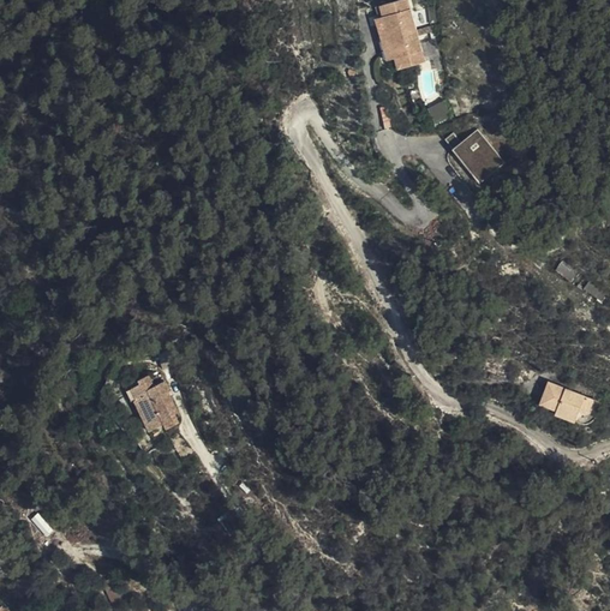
[(364,0),(366,5),(359,9),(375,40),(382,37),(388,51),(412,39),(393,0),(364,0)]
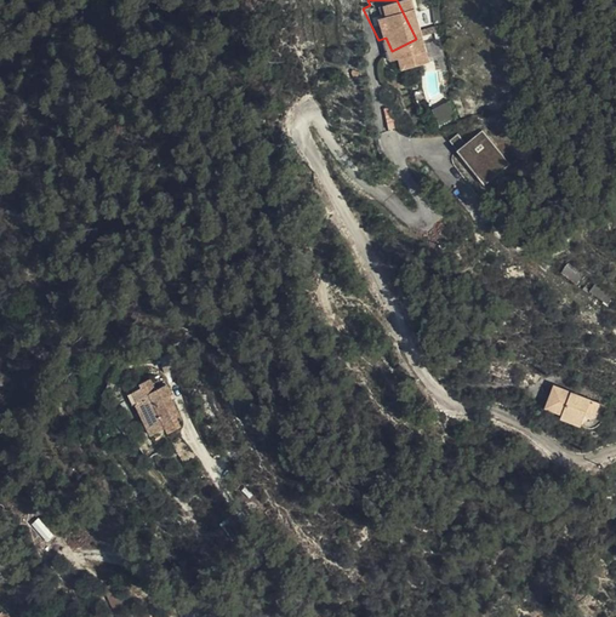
[(434,121),(450,114),(443,98),(427,107),(434,121)]
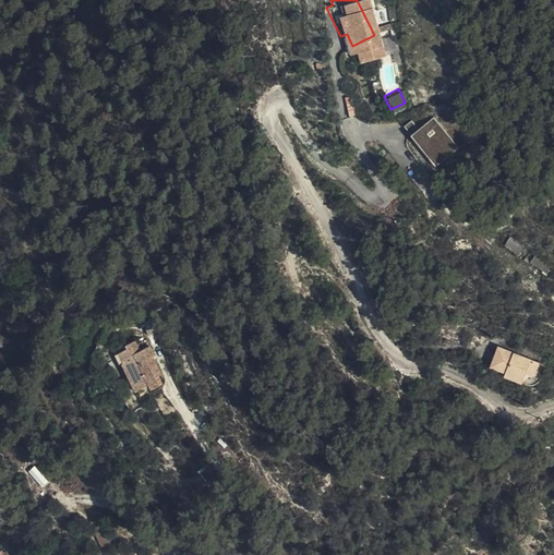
[(409,121),(401,128),(434,167),(456,148),(431,118),(417,130),(409,121)]
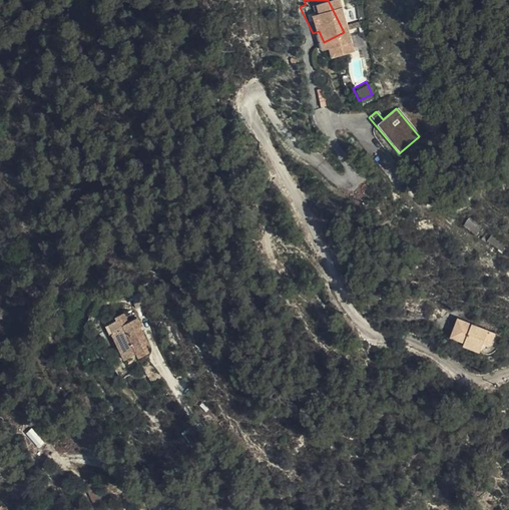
[(468,217),(461,226),(473,235),(480,226),(468,217)]
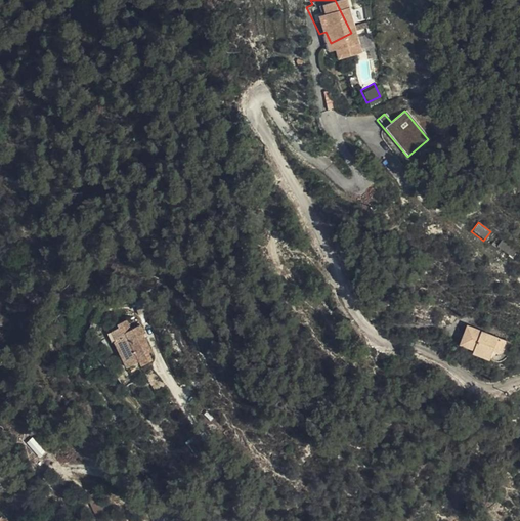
[(509,254),(514,247),(499,235),(493,244),(509,254)]
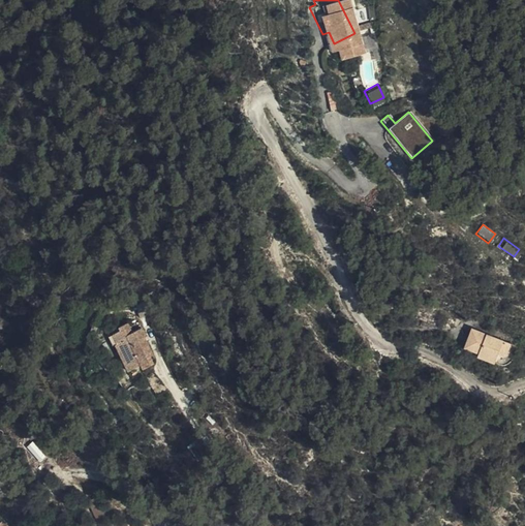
[(0,326),(8,318),(0,309),(0,326)]
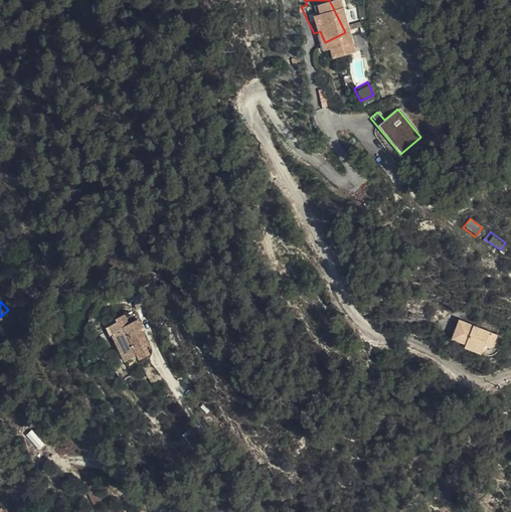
[(128,346),(133,353),(135,352),(137,357),(148,352),(145,345),(148,343),(141,326),(142,325),(138,315),(128,320),(125,312),(114,316),(116,319),(110,321),(113,326),(120,334),(128,346)]
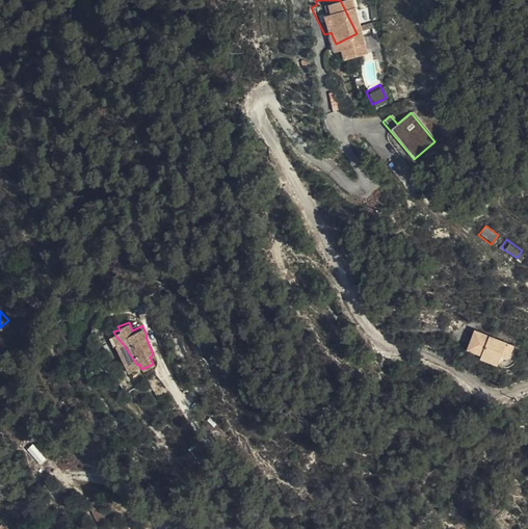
[(126,370),(137,365),(132,358),(124,345),(116,337),(113,332),(112,333),(116,342),(114,343),(126,370)]
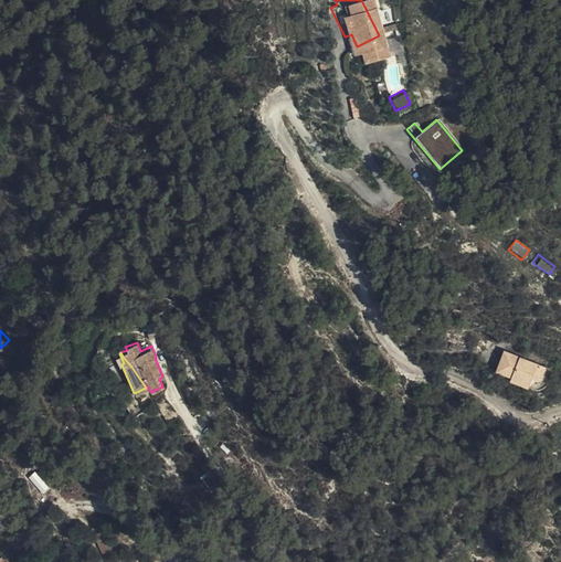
[(552,372),(503,352),(495,371),(511,379),(510,381),(538,393),(541,392),(544,390),(546,389),(547,386),(552,372)]
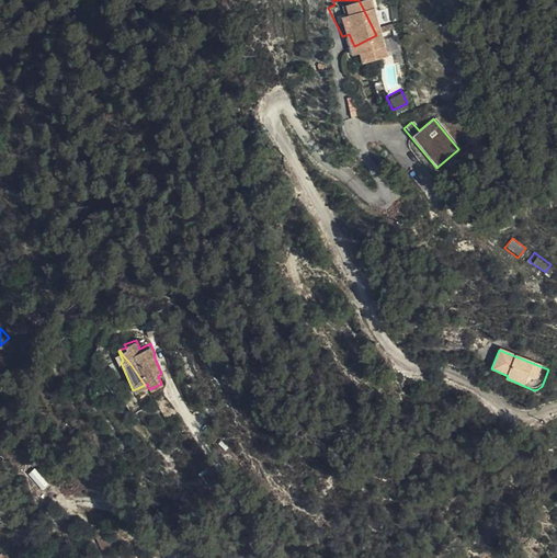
[(93,368),(84,373),(89,382),(97,377),(93,368)]
